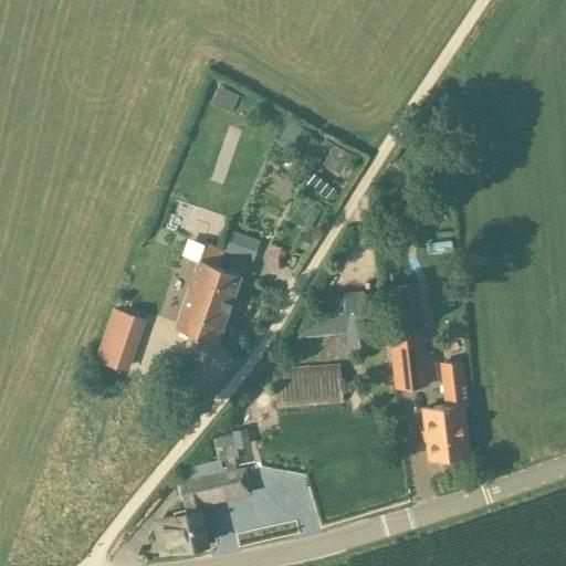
[(240,95),(220,85),(212,102),(232,112),(240,95)]
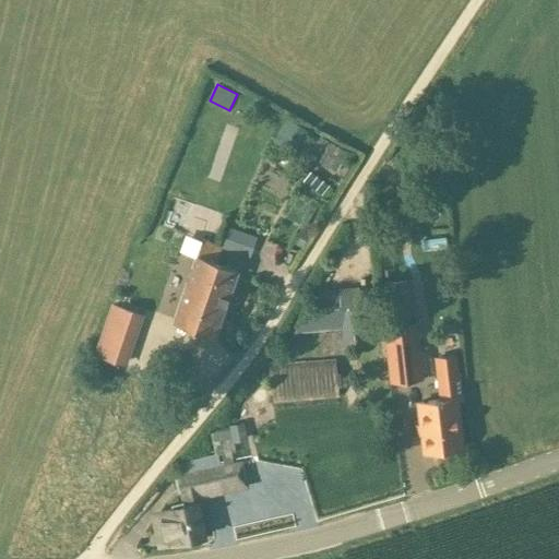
[(294,154),(308,129),(287,118),(273,142),(294,154)]
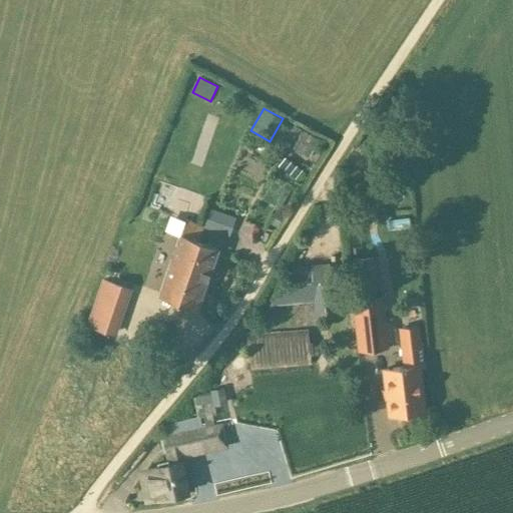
[(284,143),(310,158),(321,138),(295,123),(284,143)]
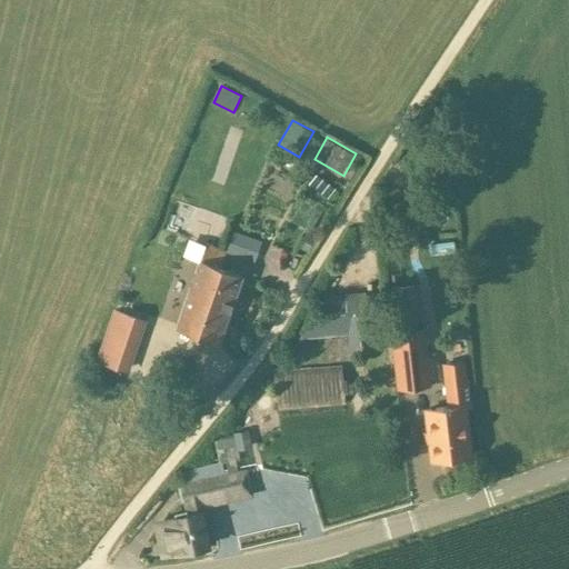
[(262,240),(233,230),(227,251),(255,261),(262,240)]
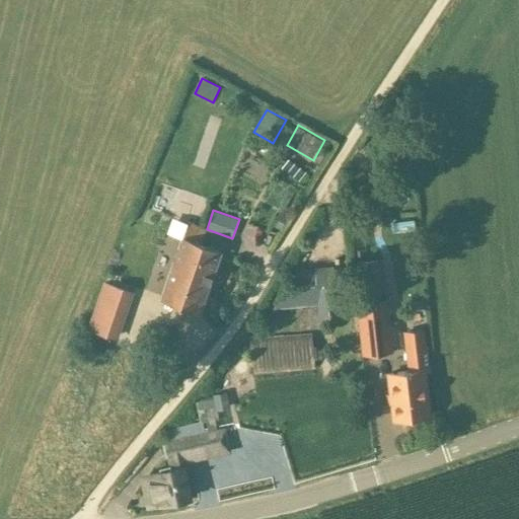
[(189,223),(183,238),(182,238),(161,300),(200,314),(222,251),(202,244),(207,230),(189,223)]
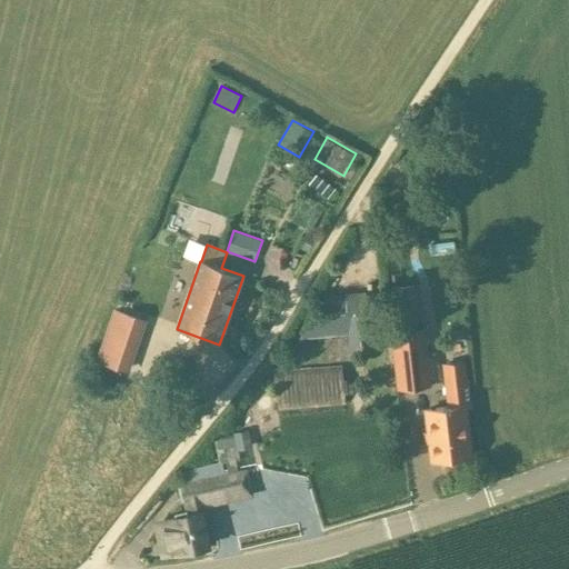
[(322,316),(313,316),(300,338),(349,335),(349,343),(373,342),(370,311),(367,312),(366,292),(321,296),(322,316)]
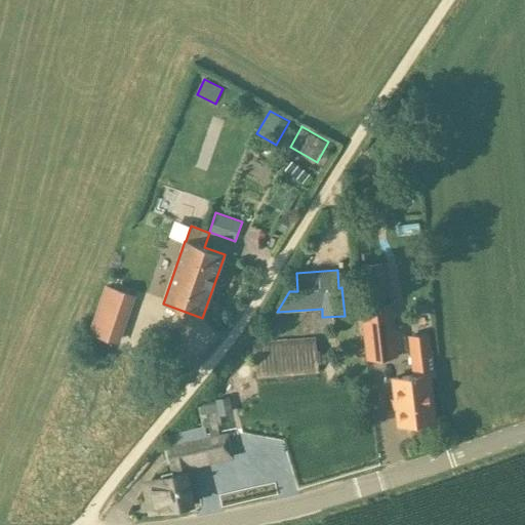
[(105,284),(87,332),(119,344),(135,295),(105,284)]
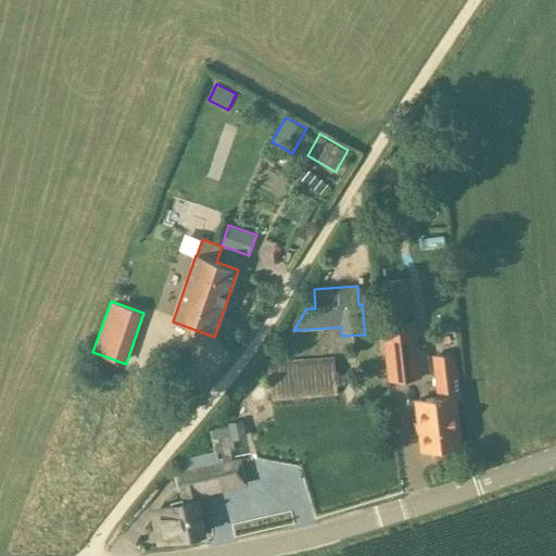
[(421,377),(415,319),(381,324),(388,381),(421,377)]
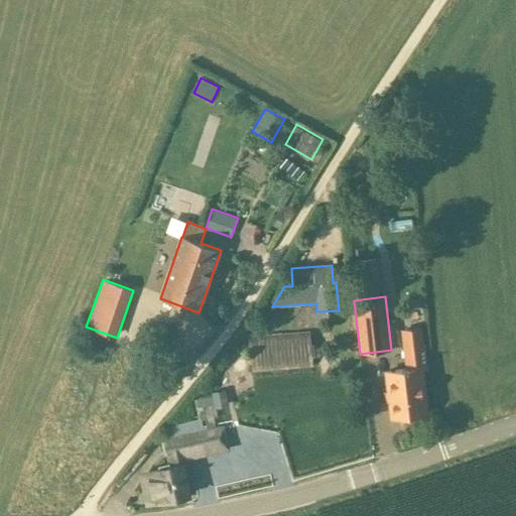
[(425,413),(421,370),(428,369),(428,362),(426,362),(425,351),(426,351),(426,344),(424,344),(422,327),(401,330),(406,369),(388,371),(388,374),(387,374),(392,416),(425,413)]
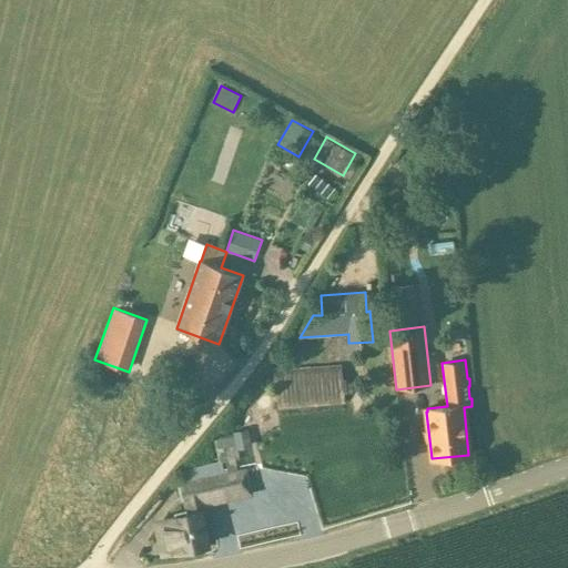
[(345,404),(342,365),(273,372),(277,411),(345,404)]
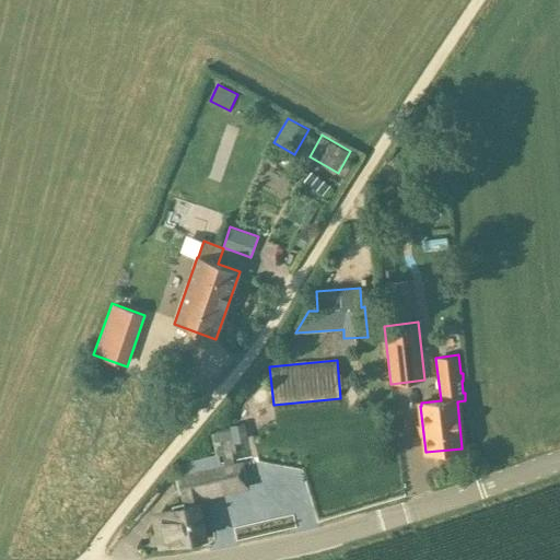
[(231,430),(210,434),(213,446),(221,445),(220,441),(232,439),(233,443),(234,443),(248,441),(245,423),(230,426),(231,430)]
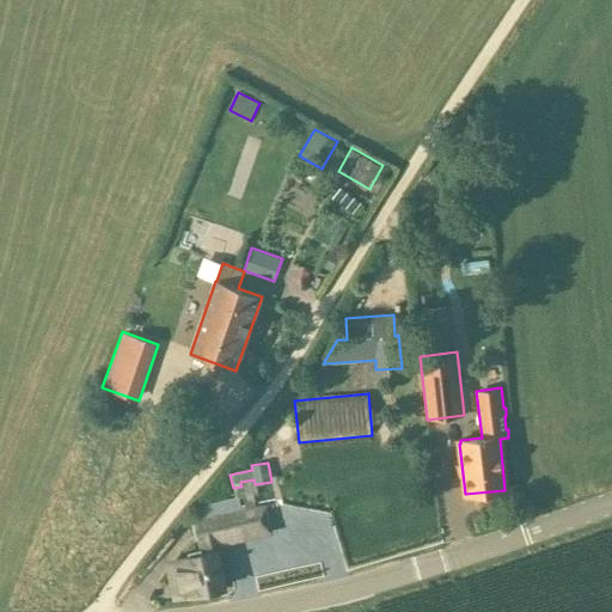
[(273,532),(267,503),(237,509),(236,503),(195,512),(202,549),(188,552),(189,558),(178,561),(185,595),(224,587),(222,587),(230,585),(220,543),(273,532)]
